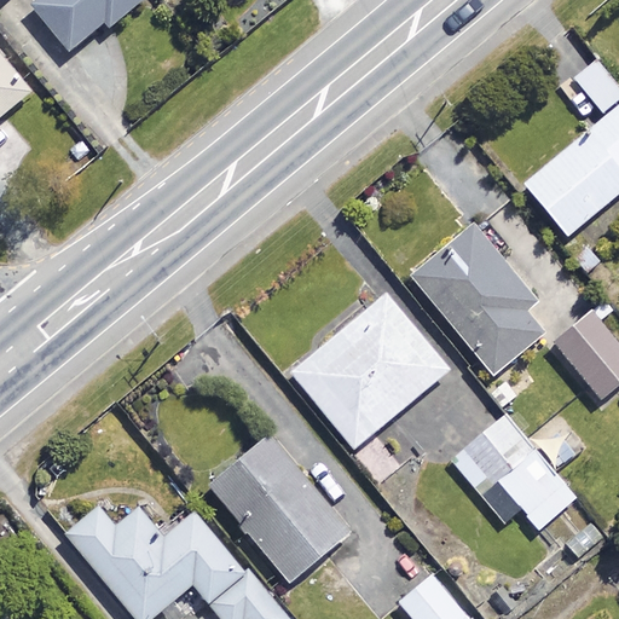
[(148,1),(146,0),(46,0),(34,10),(69,55),(105,25),(109,30),(148,1)]
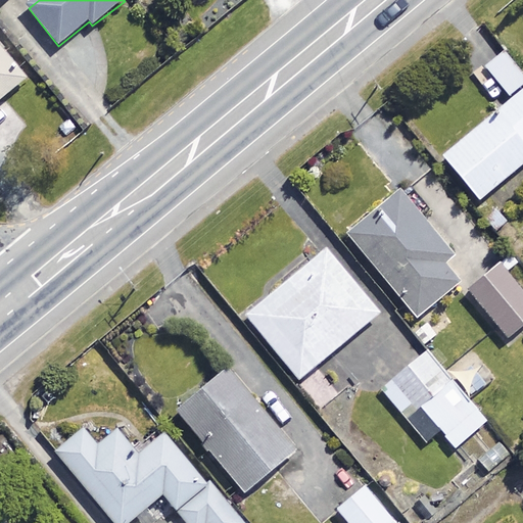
[(0,101),(26,82),(0,49),(0,101)]
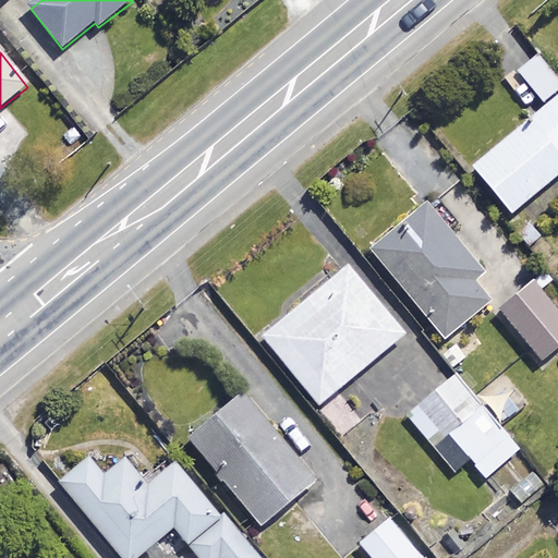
[(557,91),(557,82),(537,57),(518,73),(543,104),(557,91)]
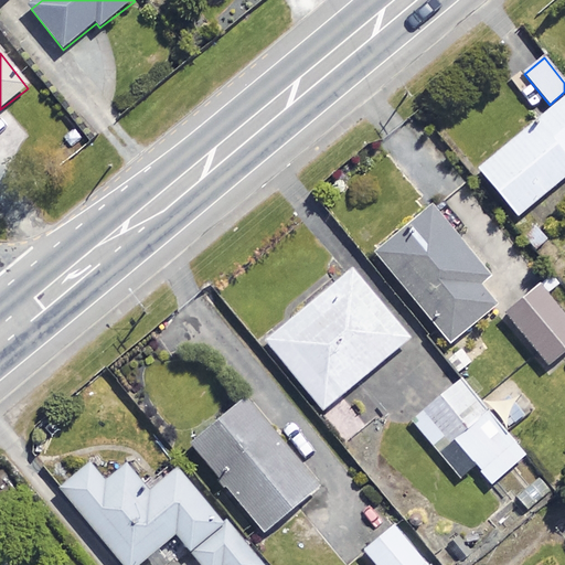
[(564,178),(564,98),(479,171),(518,217),(564,178)]
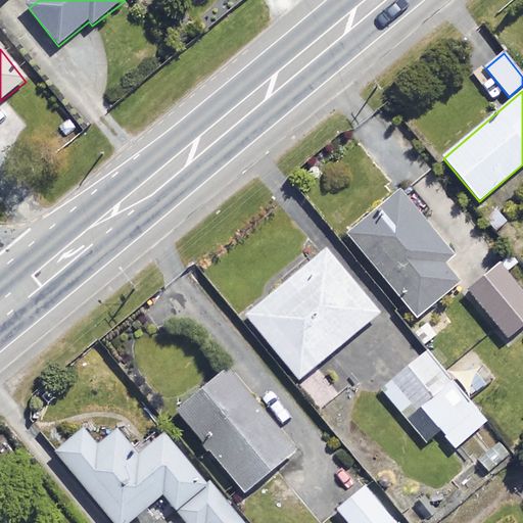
[(450,258),(400,195),(349,236),(417,319),(459,285),(442,265),(450,258)]
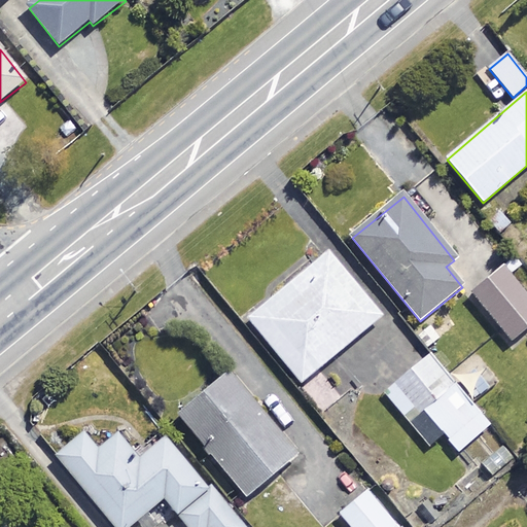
[(382,317),(328,252),(248,319),(302,384),(382,317)]
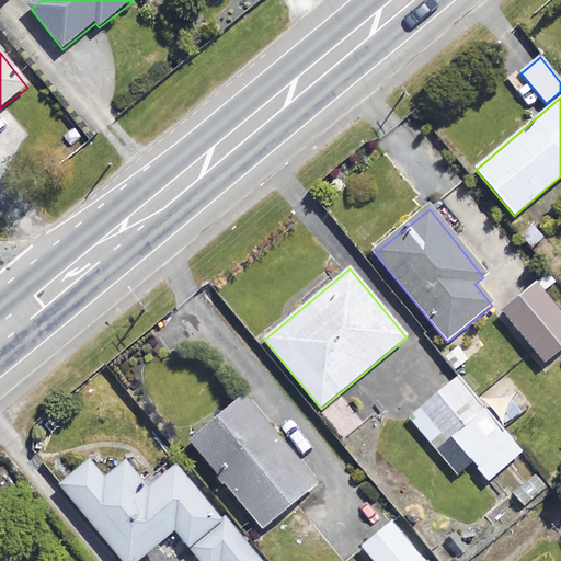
[(560,350),(560,315),(538,286),(502,315),(542,365),(560,350)]
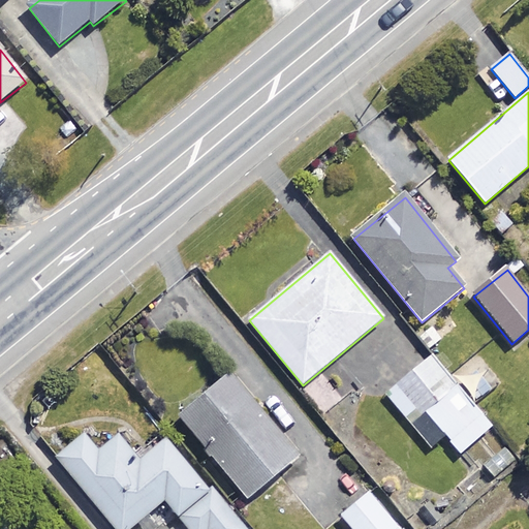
[(491,429),(433,356),(385,394),(429,448),(445,436),(460,454),(491,429)]
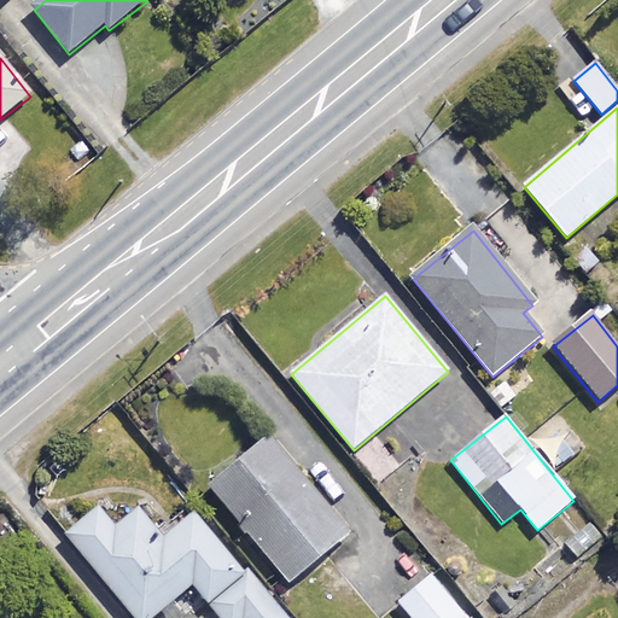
[(350,535),(270,437),(210,487),(290,583),(350,535)]
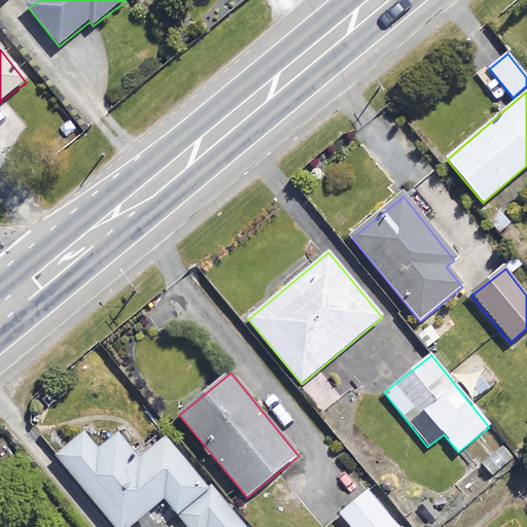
[(188,526),(239,526),(166,438),(139,460),(118,435),(99,451),(84,433),(57,456),(115,526),(131,526),(165,499),(188,526)]
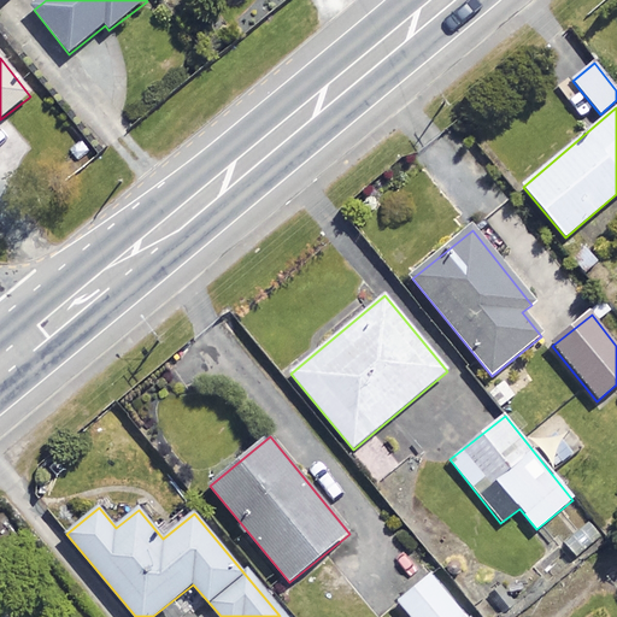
[(463,616),(429,576),(398,603),(410,616),(463,616)]
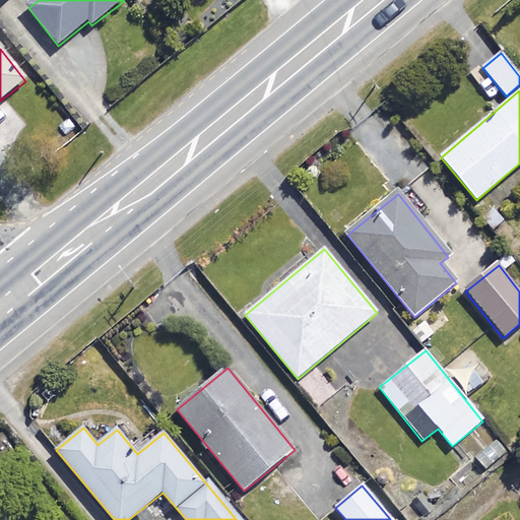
All buildings are outlined.
